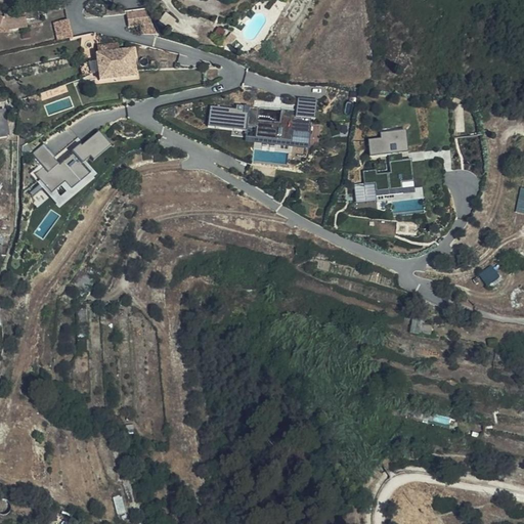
[(147,10),(128,12),(129,27),(141,26),(142,34),(158,32),(147,10)]
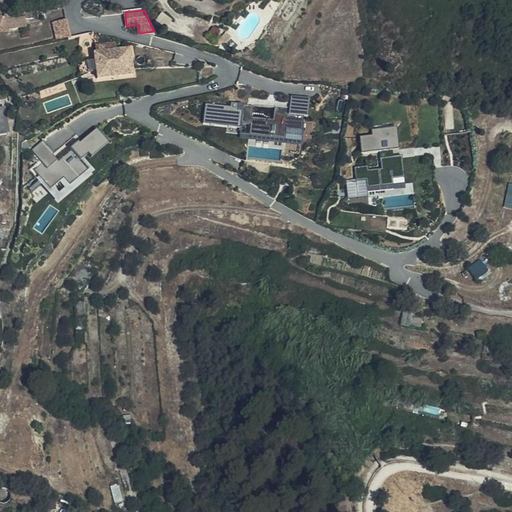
[(25,27),(25,20),(37,18),(37,13),(36,12),(16,14),(4,16),(2,17),(0,16),(0,27),(4,29),(25,27)]
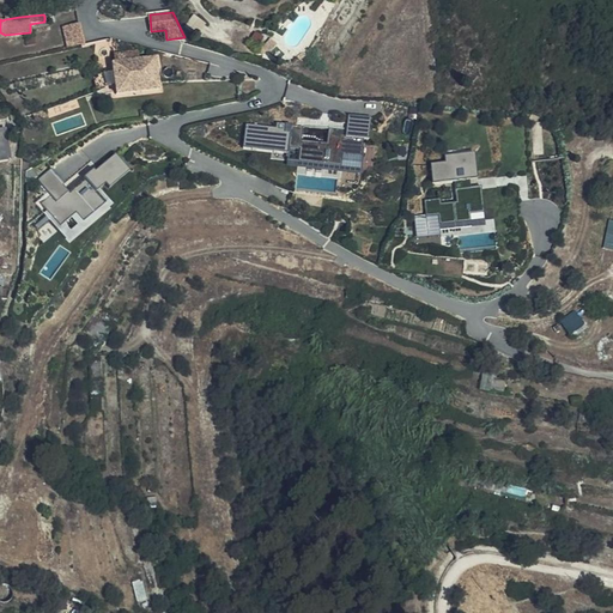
[(194,14),(186,26),(199,35),(207,23),(194,14)]
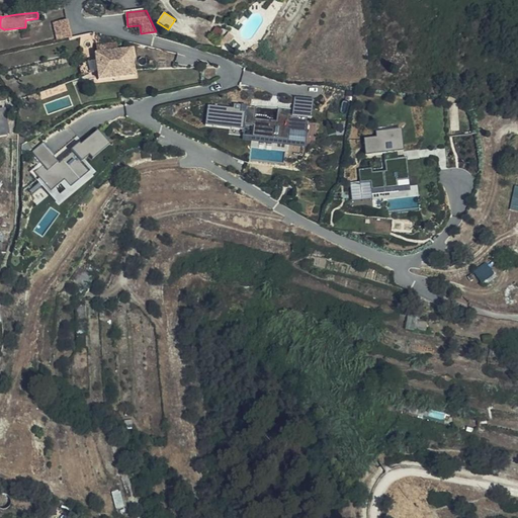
[(54,21),(57,39),(72,36),(68,19),(54,21)]
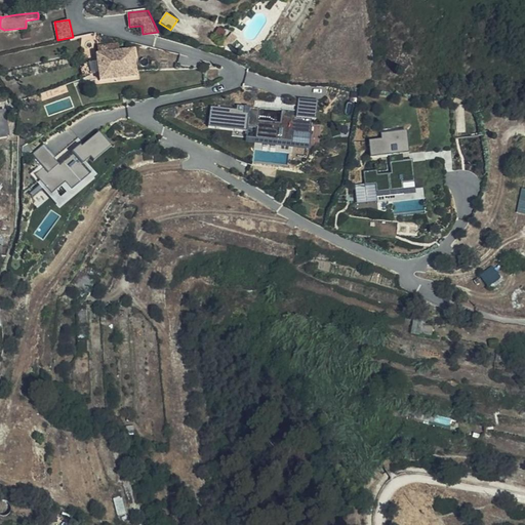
[(136,76),(133,53),(132,48),(96,53),(99,81),(136,76)]
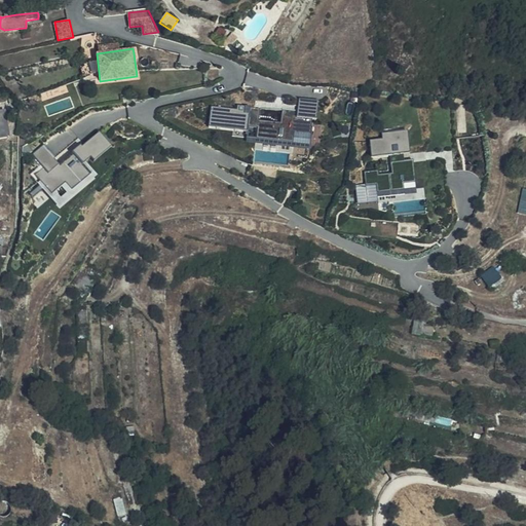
[(90,74),(82,77),(84,83),(87,81),(92,79),(90,74)]
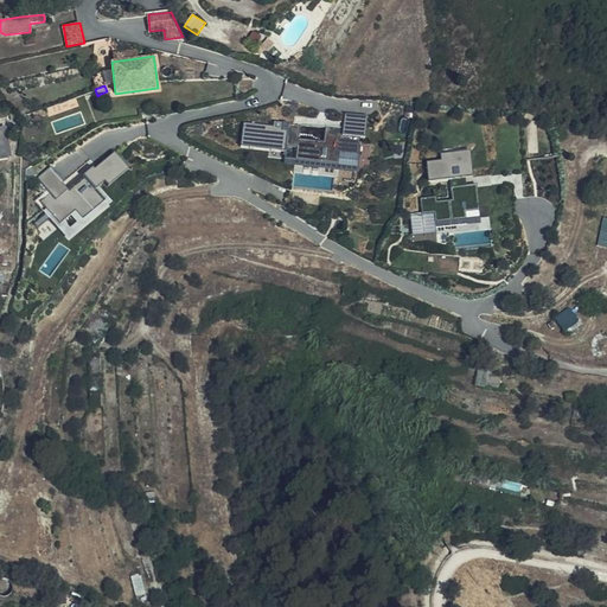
[(300,138),(301,125),(275,121),(275,127),(246,123),(242,146),(287,152),(286,158),(359,166),(363,136),(366,136),(369,116),(347,114),(345,128),(326,126),(324,141),(300,138)]
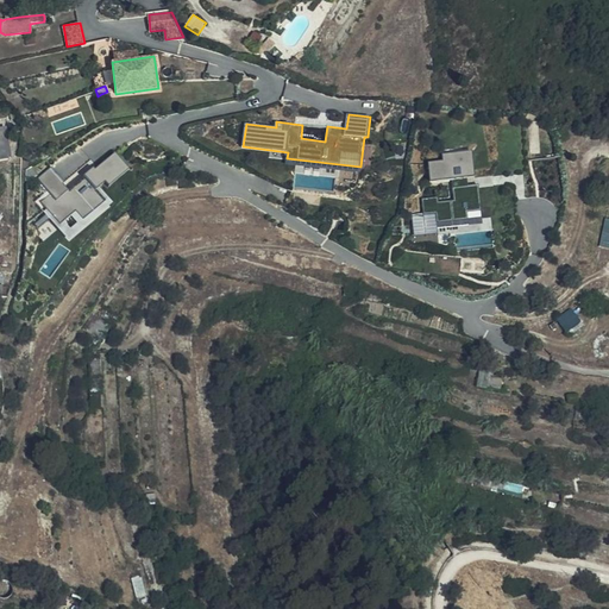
[(0,127),(0,159),(11,158),(7,126),(0,127)]
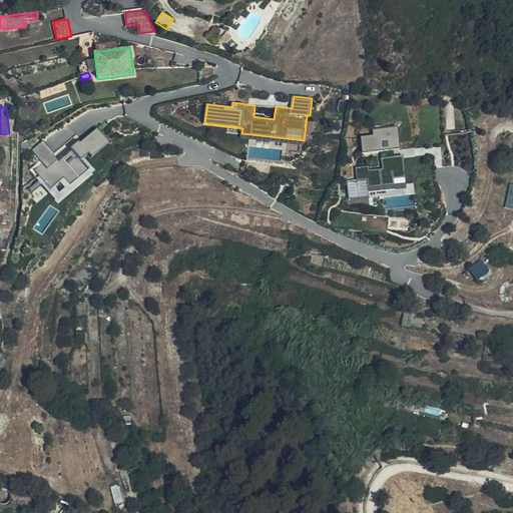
[(33,169),(58,201),(97,170),(88,158),(109,141),(98,127),(58,158),(44,140),(32,148),(42,161),(33,169)]
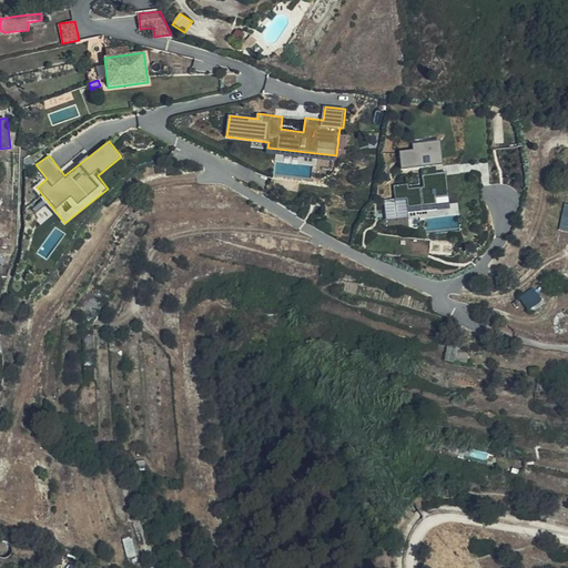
[(403,155),(405,185),(416,184),(417,193),(418,204),(450,202),(449,190),(435,191),(433,153),(403,155)]
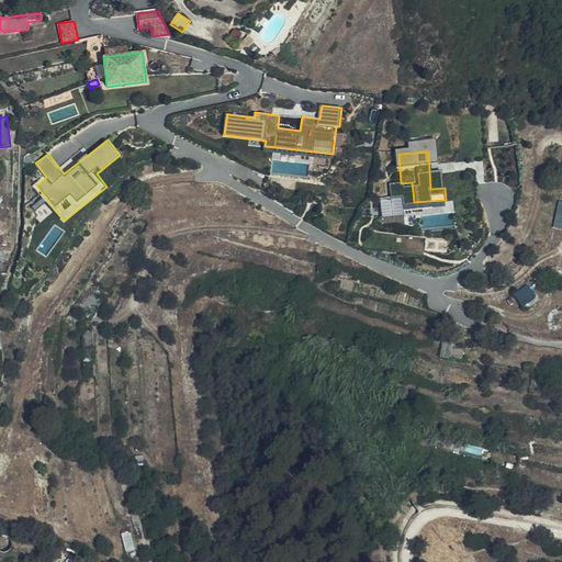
[(403,197),(381,199),(382,217),(404,216),(403,197)]
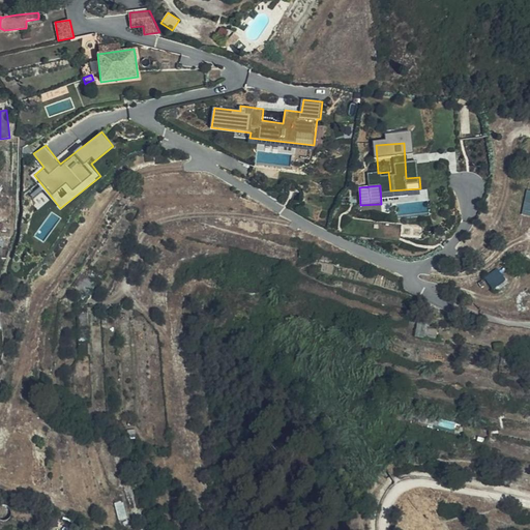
[(529,231),(529,218),(521,217),(521,230),(529,231)]
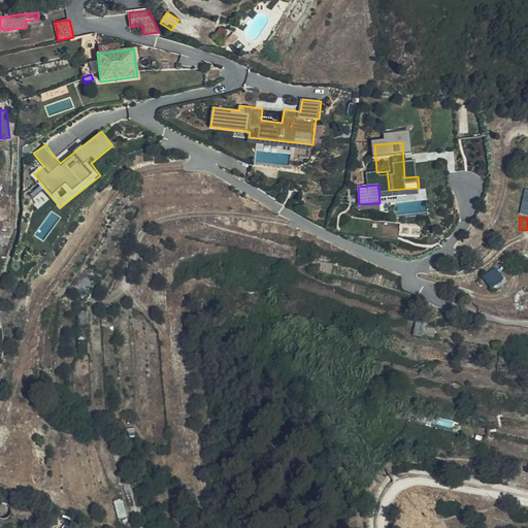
[(416,325),(415,333),(434,337),(436,328),(416,325)]
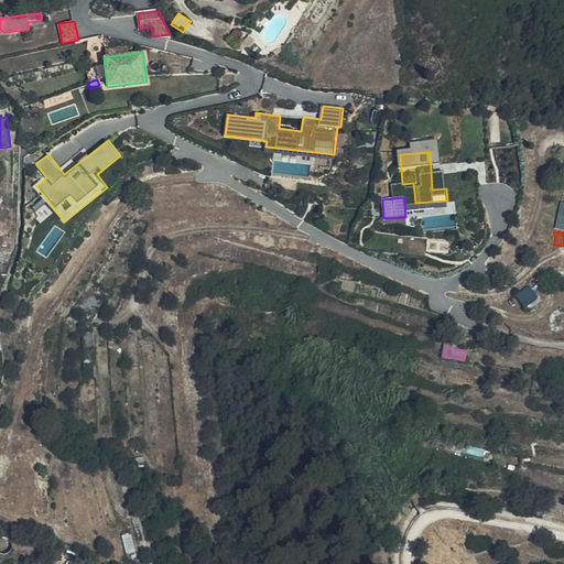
[(77,563),(79,560),(50,548),(51,563),(77,563)]
